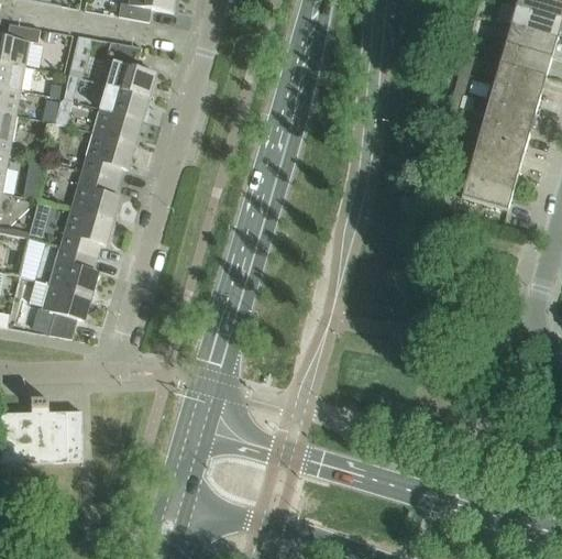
[(169,9),(171,0),(128,0),(128,3),(120,2),(117,15),(147,21),(151,8),(173,11),(173,10),(169,9)]
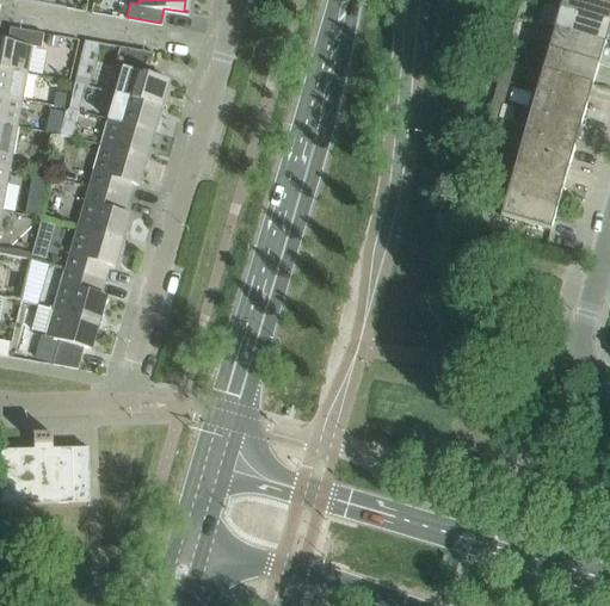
[(561,0),(560,5),(609,18),(609,0),(561,0)]
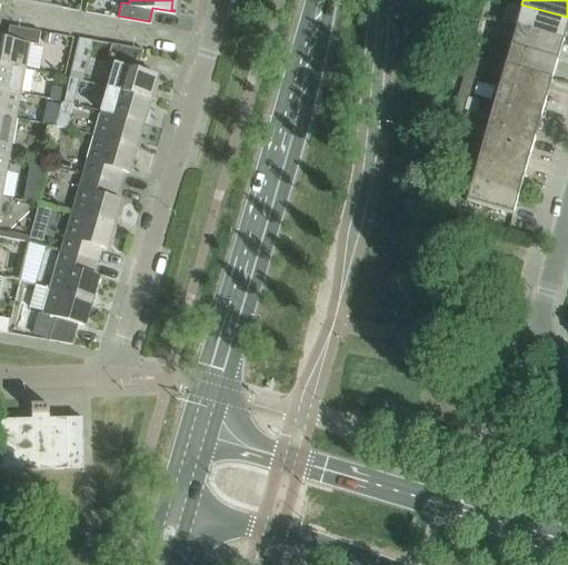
[(516,23),(562,37),(567,17),(521,5),(516,23)]
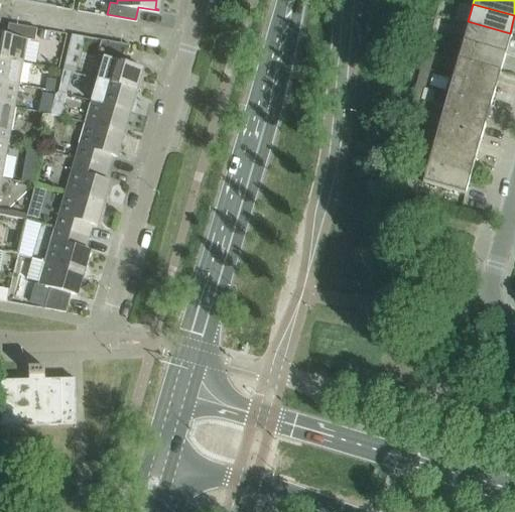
[(34,37),(36,25),(7,20),(5,32),(0,31),(0,54),(22,59),(26,36),(34,37)]
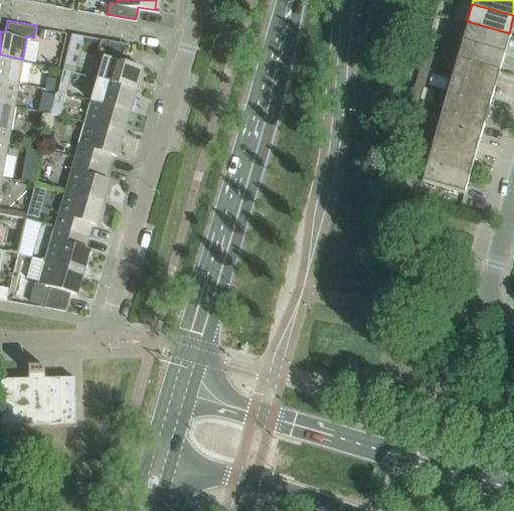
[(467,21),(462,38),(504,51),(509,33),(467,21)]
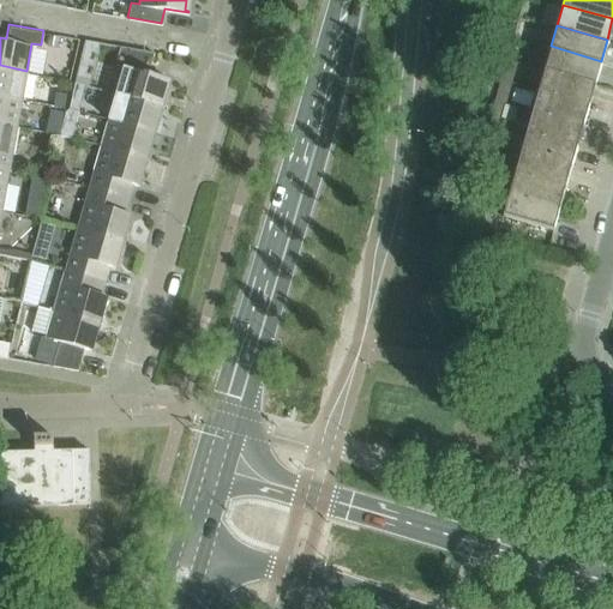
[(148,71),(154,50),(119,44),(115,62),(124,64),(115,92),(160,104),(162,106),(163,104),(161,103),(168,78),(148,71)]
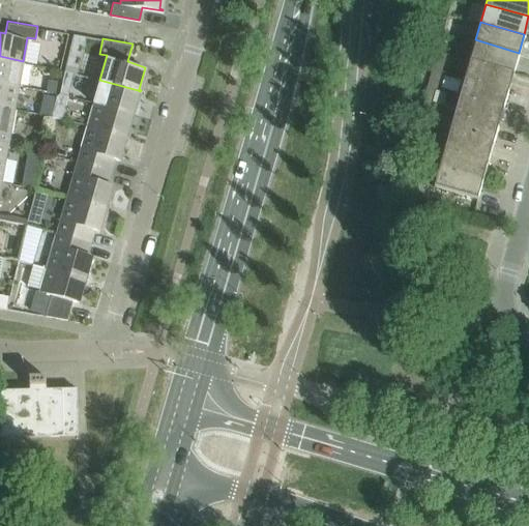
[(475,39),(470,58),(513,70),(519,53),(475,39)]
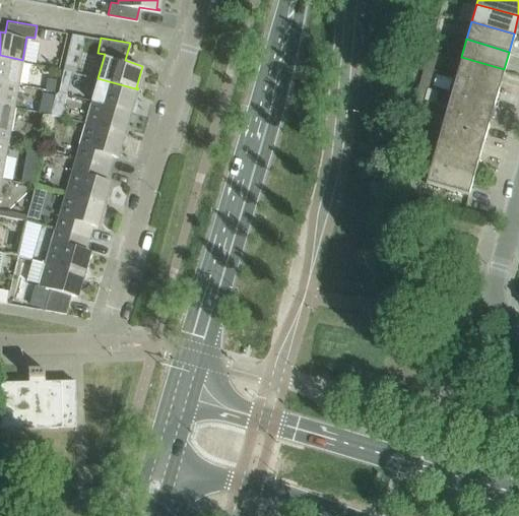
[(430,48),(425,65),(434,68),(439,51),(430,48)]
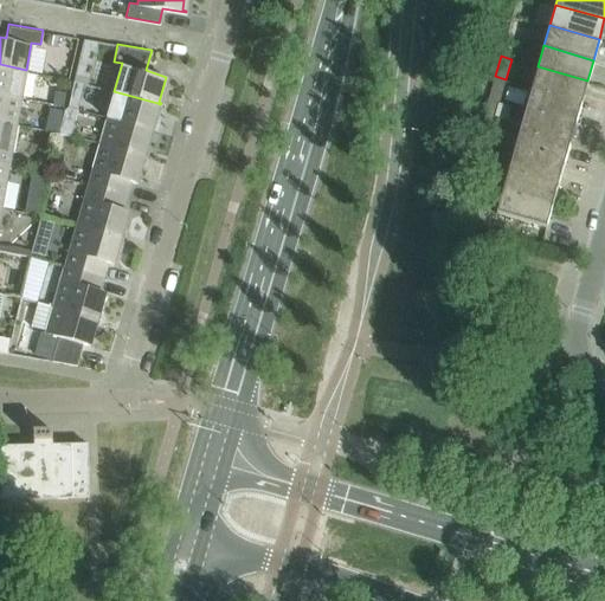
[(0,92),(21,96),(26,70),(0,64),(0,92)]
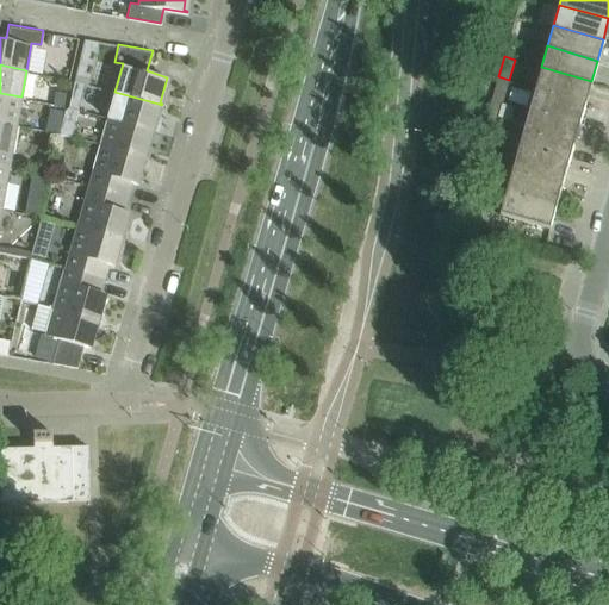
[(541,67),(535,87),(585,101),(591,81),(541,67)]
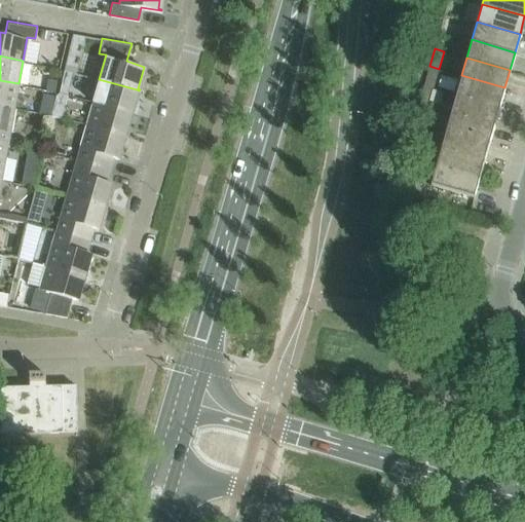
[(66,62),(64,69),(73,71),(76,72),(78,66),(66,62)]
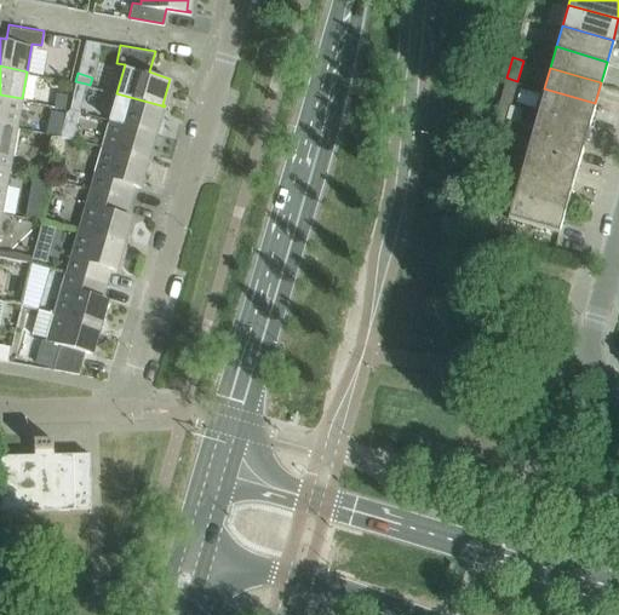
[(86,84),(75,81),(75,80),(69,108),(79,110),(86,84)]
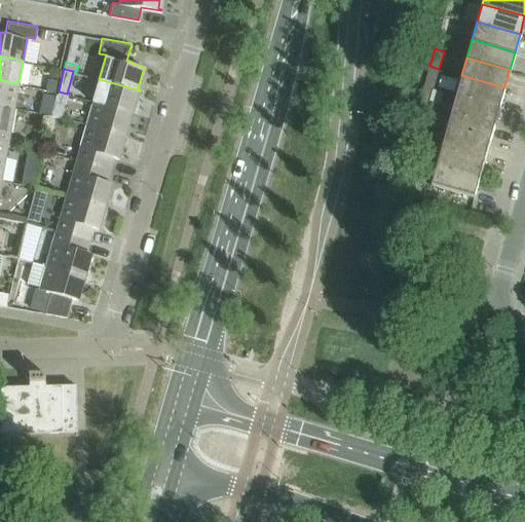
[(461,75),(456,94),(499,106),(504,87),(461,75)]
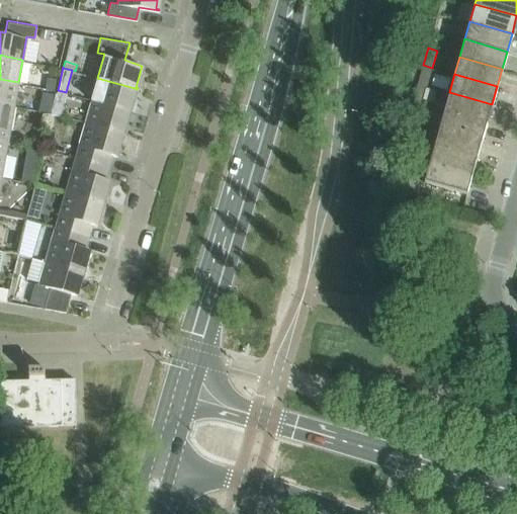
[(46,87),(53,89),(56,78),(48,77),(46,87)]
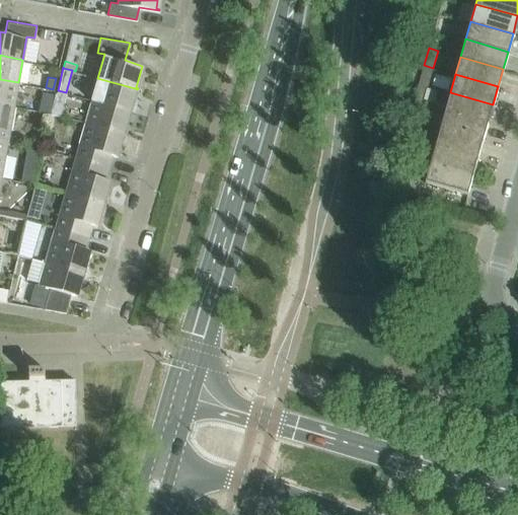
[(97,78),(91,99),(129,111),(135,88),(97,78)]
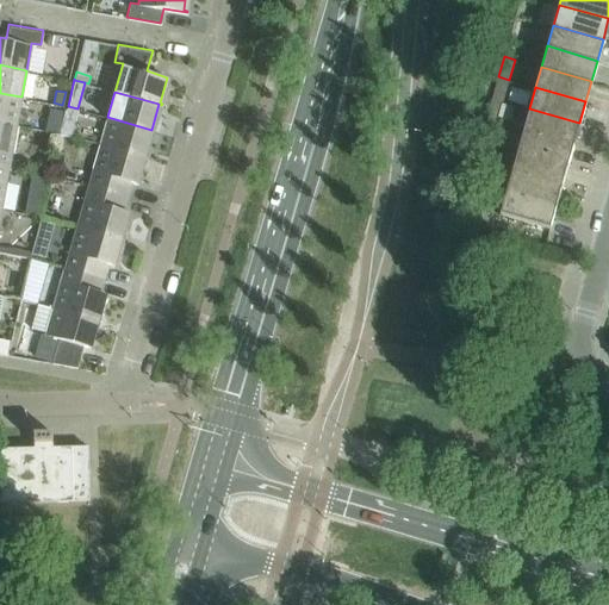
[(0,120),(17,124),(22,97),(0,93),(0,120)]
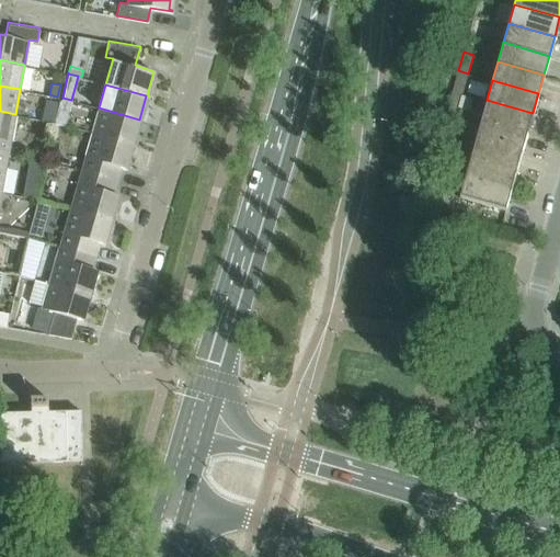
[(453,90),(449,102),(456,104),(459,92),(453,90)]
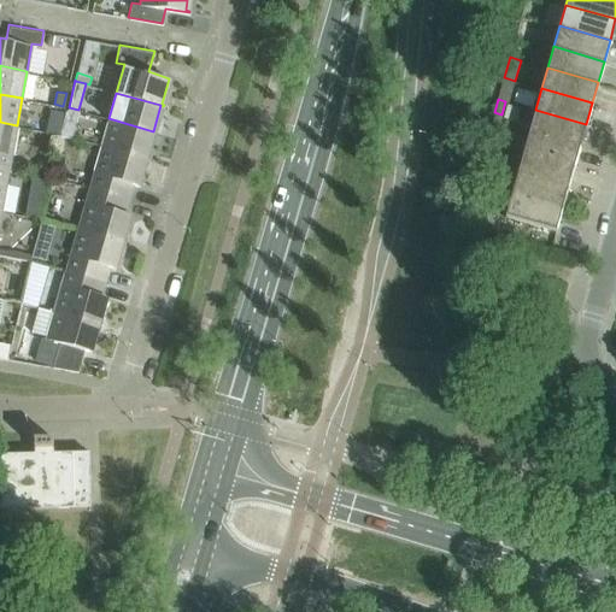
[(64,111),(62,124),(59,134),(74,136),(80,110),(70,107),(64,111)]
